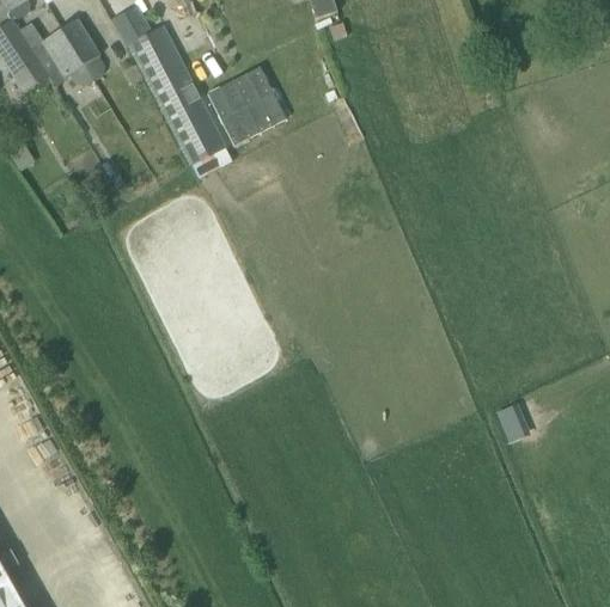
[(0,0),(0,17),(10,11),(13,16),(19,17),(29,11),(30,2),(29,0),(0,0)]
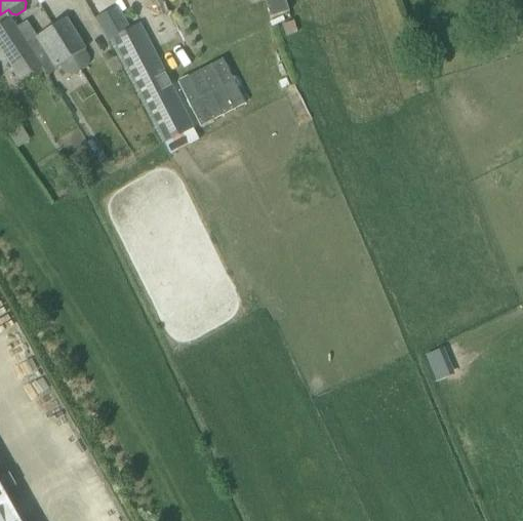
[(267,0),(272,14),(289,9),(286,0),(267,0)]
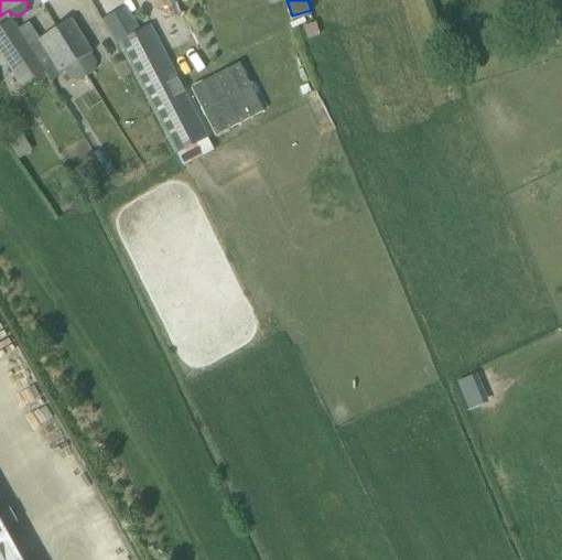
[(72,15),(29,43),(38,56),(50,77),(52,79),(63,72),(61,70),(66,66),(79,58),(92,50),(93,50),(72,15)]
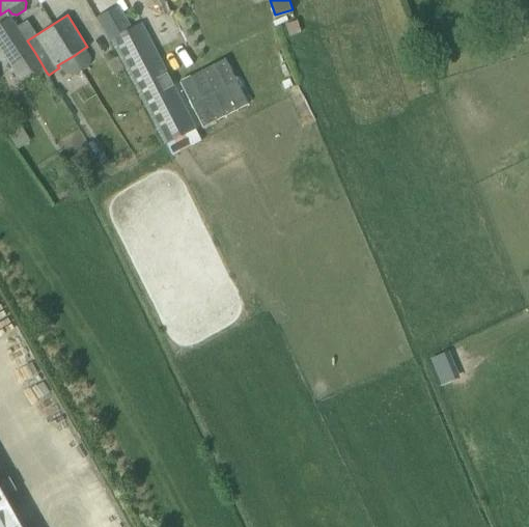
[(0,23),(0,45),(14,64),(33,51),(10,17),(0,23)]
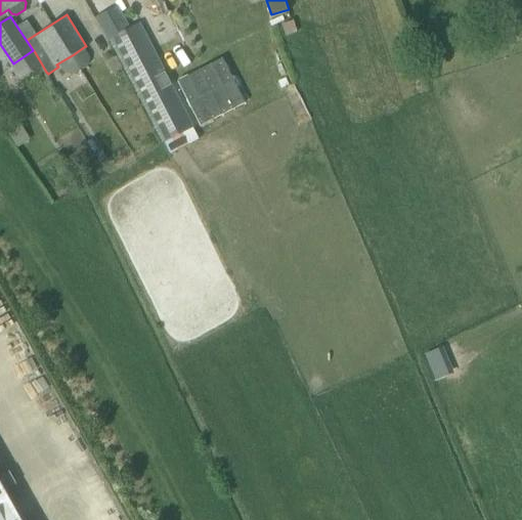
[(141,22),(111,37),(164,140),(193,125),(141,22)]
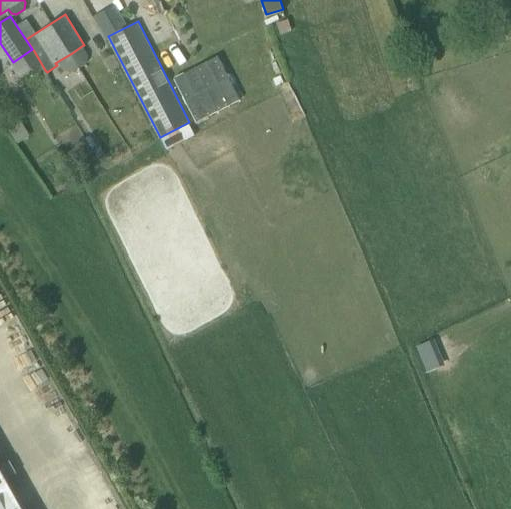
[(17,114),(5,122),(10,130),(22,122),(17,114)]
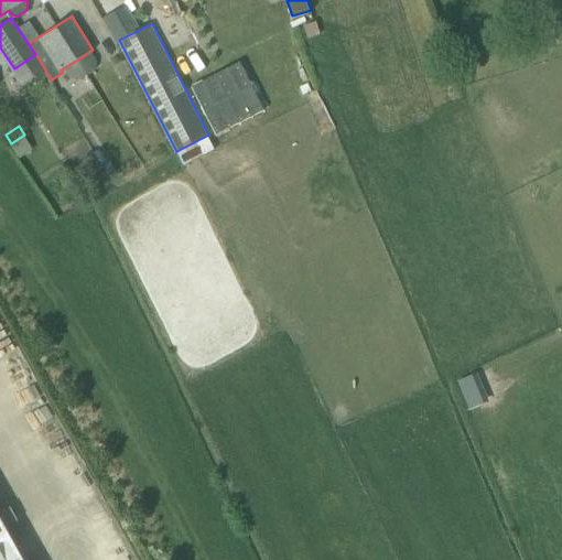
[(0,559),(23,559),(0,517),(0,559)]
